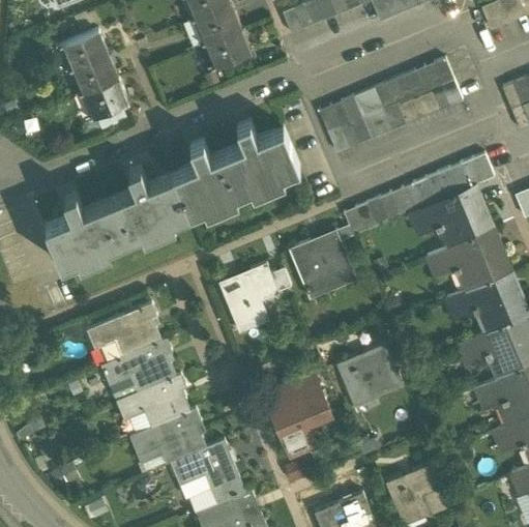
[(53,0),(57,8),(78,0),(53,0)]
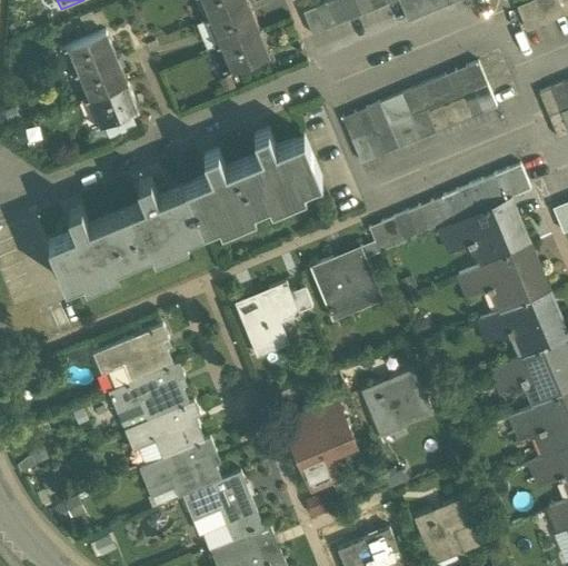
[(243,0),(202,0),(210,19),(246,5),(243,0)]
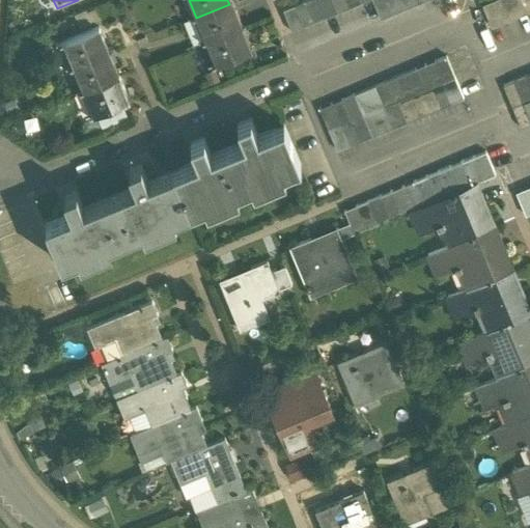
[(315,0),(313,0),(305,4),(313,25),(325,20),(315,0)]
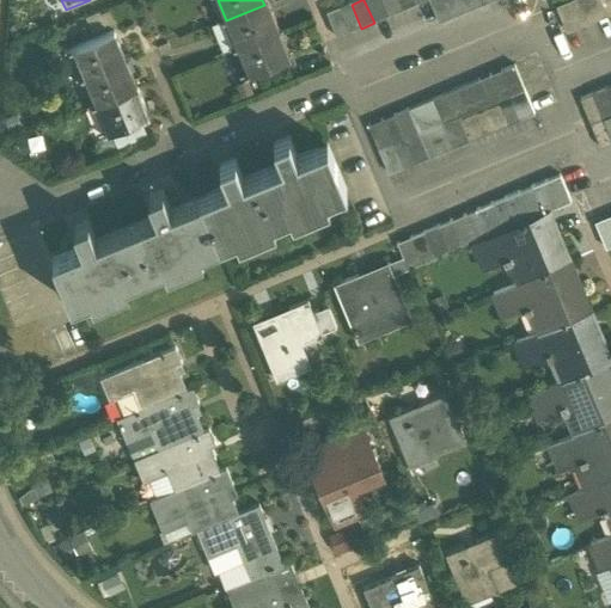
[(388,18),(380,0),(364,0),(374,23),(388,18)]
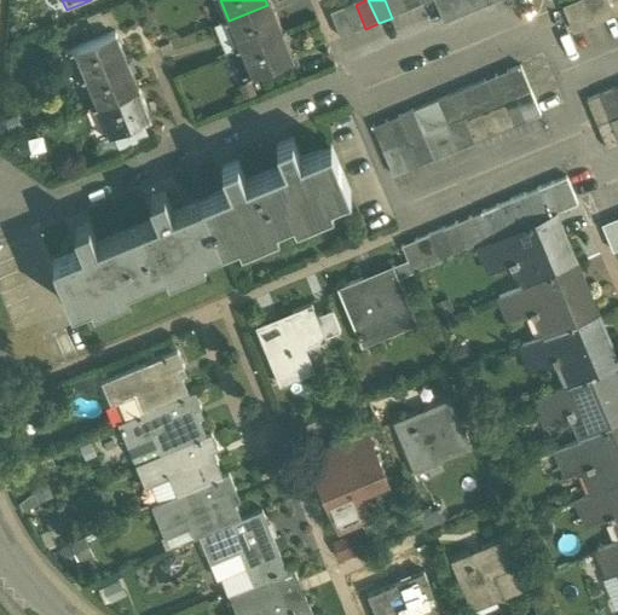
[(400,0),(385,0),(392,18),(405,12),(400,0)]
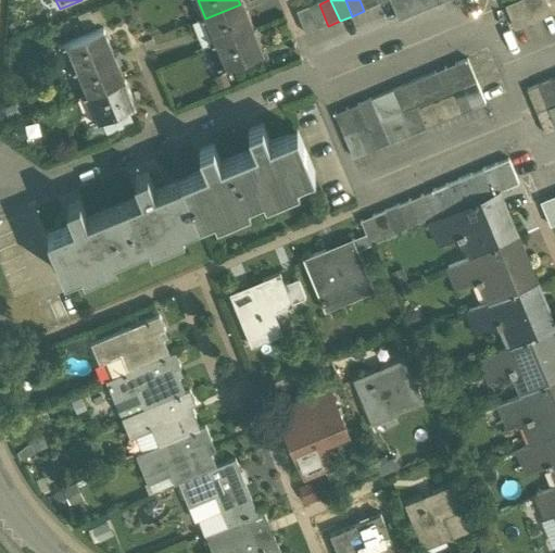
[(376,7),(373,0),(360,0),(364,11),(376,7)]
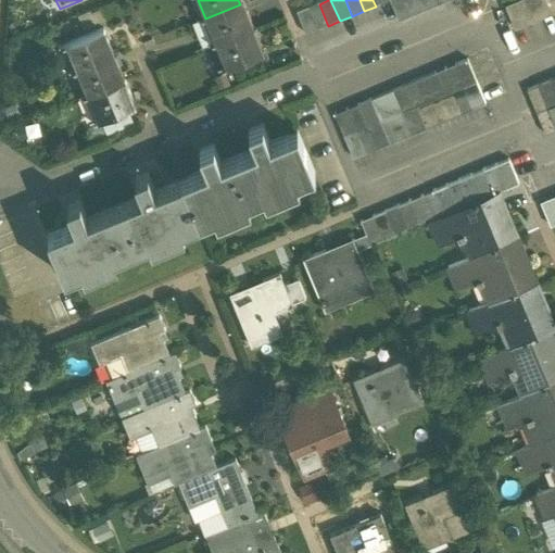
[(408,19),(401,0),(390,0),(388,1),(398,23),(408,19)]
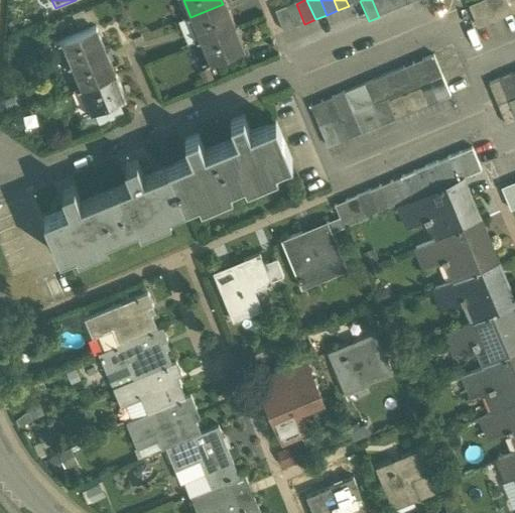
[(390,13),(384,0),(372,0),(379,17),(390,13)]
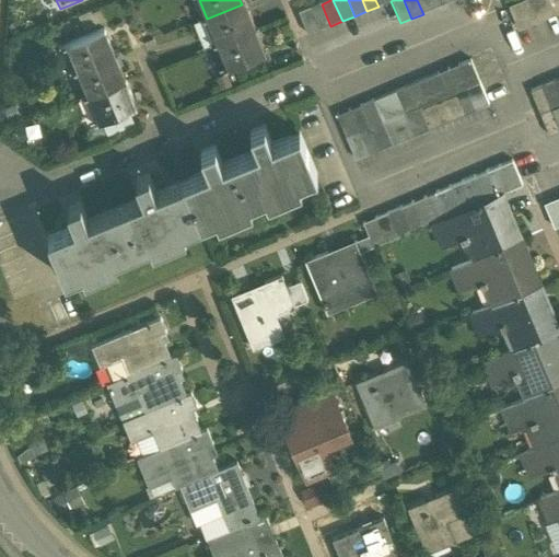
[(430,0),(417,0),(423,14),(434,9),(430,0)]
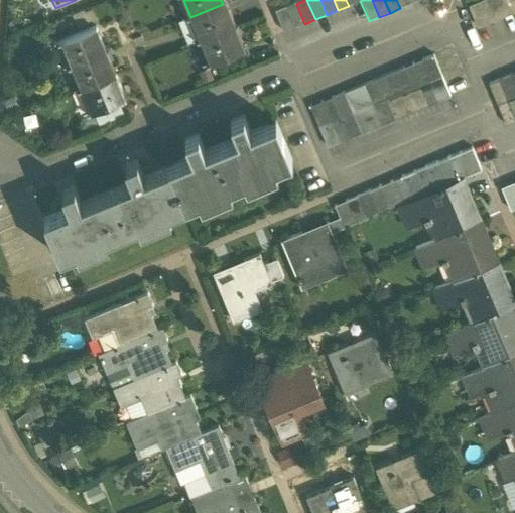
[(409,0),(396,0),(400,8),(411,4),(409,0)]
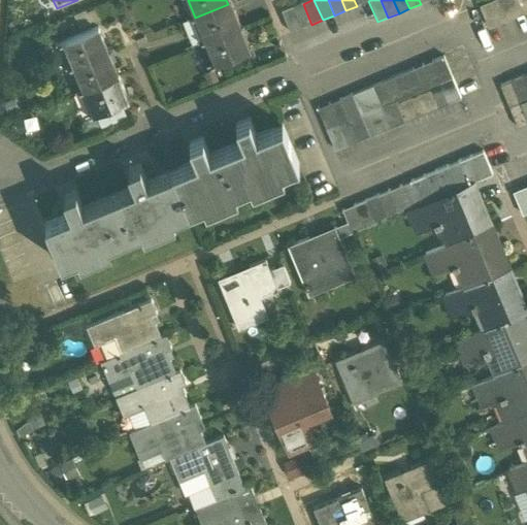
[(526,0),(496,0),(479,7),(488,30),(526,13),(526,0)]
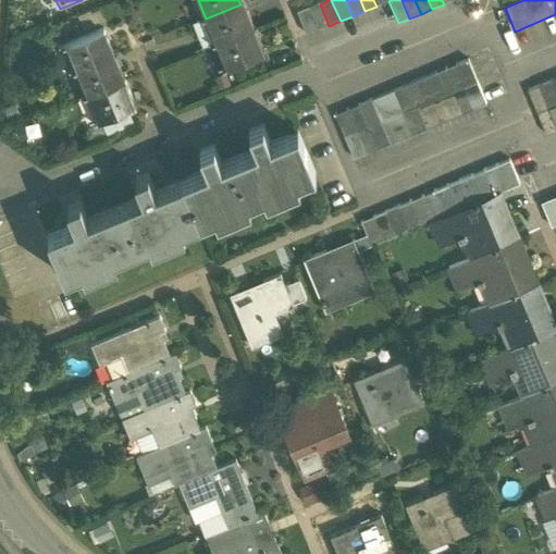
[(241,4),(206,19),(217,44),(251,29),(241,4)]
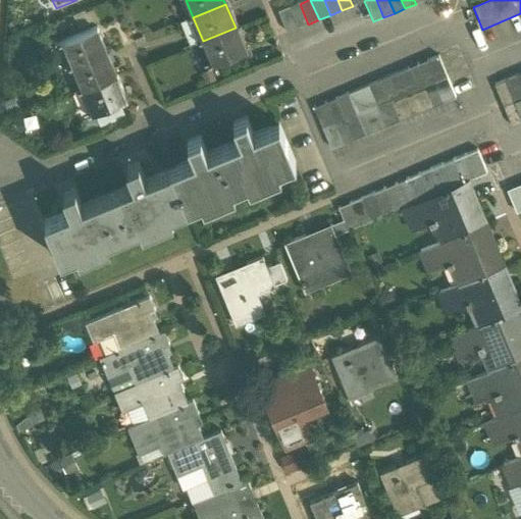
[(300,4),(289,8),(297,29),(308,24),(300,4)]
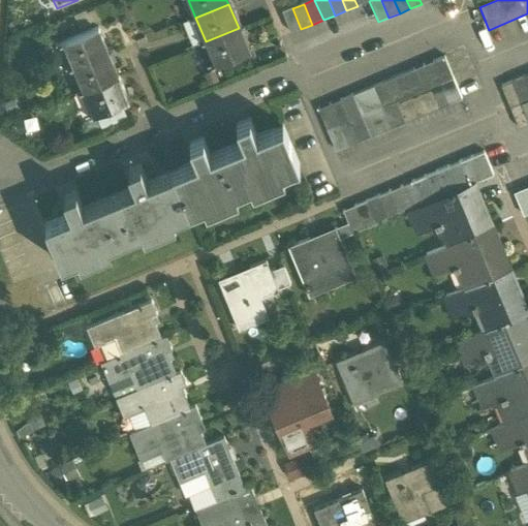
[(301,29),(292,8),(280,13),(289,34),(301,29)]
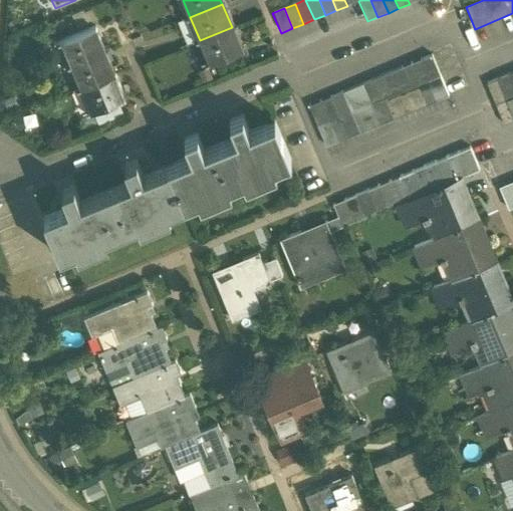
[(82,13),(71,18),(76,29),(87,24),(82,13)]
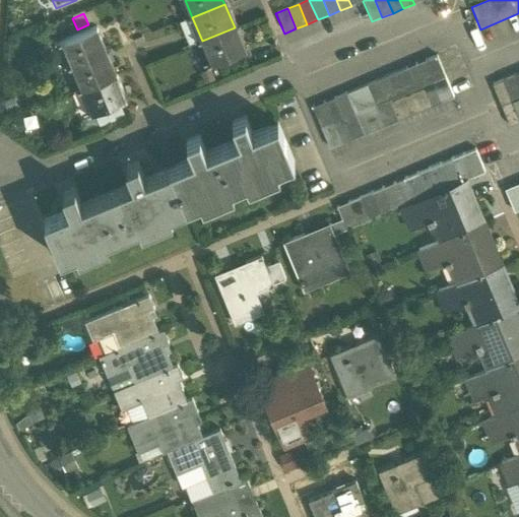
[(235,27),(202,41),(212,65),(245,52),(235,27)]
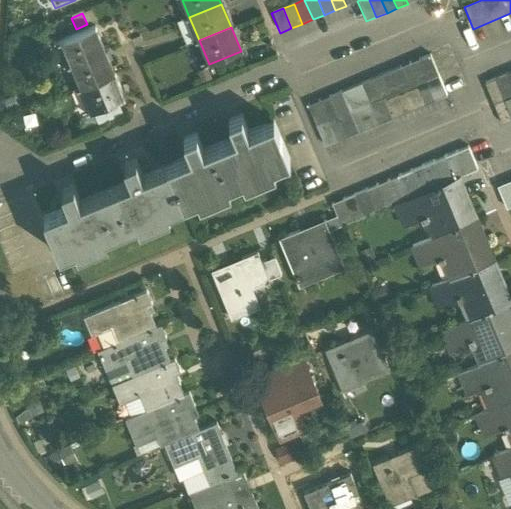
[(93,29),(62,42),(71,66),(103,53),(93,29)]
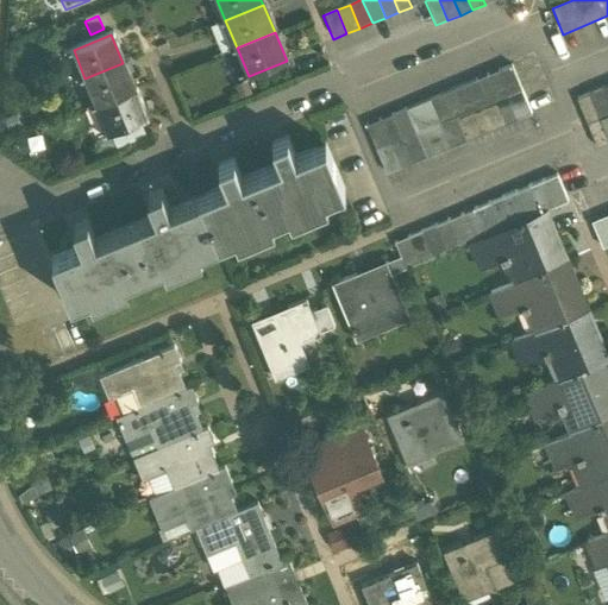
[(123,63),(85,79),(96,106),(135,90),(123,63)]
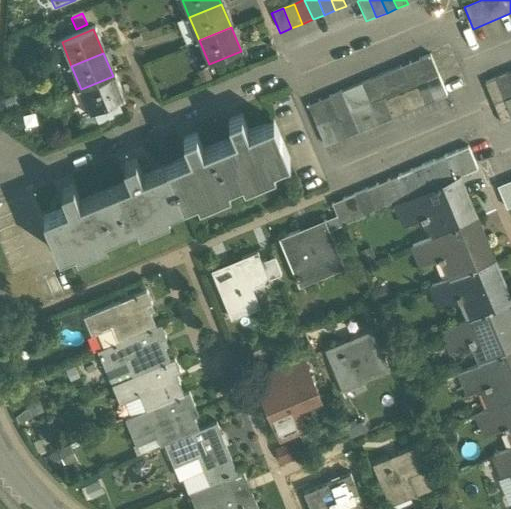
[(429,57),(418,62),(426,82),(437,77),(429,57)]
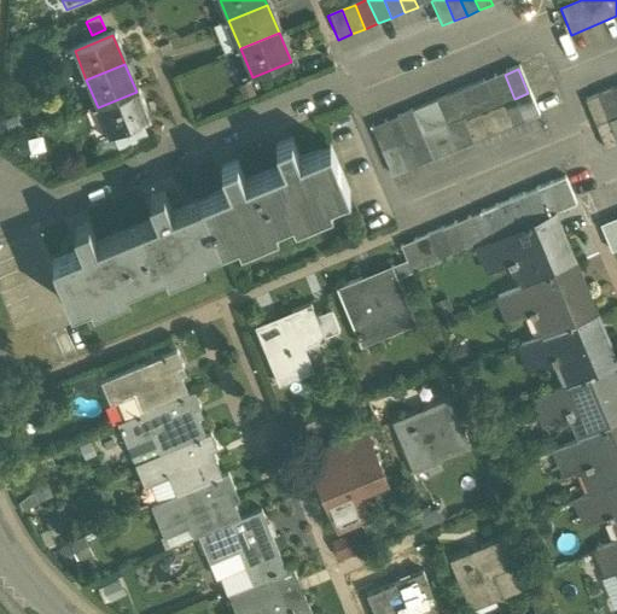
[(514,99),(505,75),(492,80),(501,104),(514,99)]
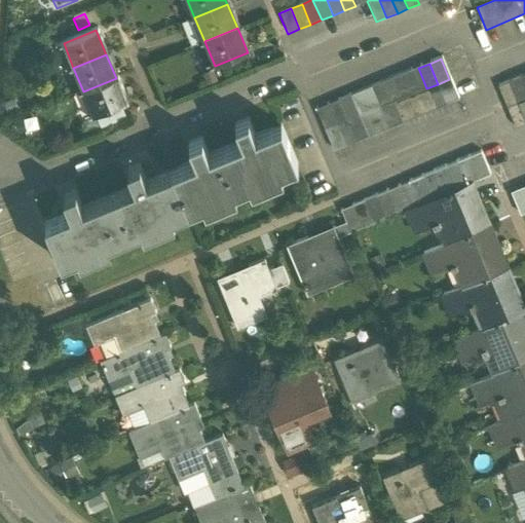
[(426,88),(418,68),(407,73),(415,94),(426,88)]
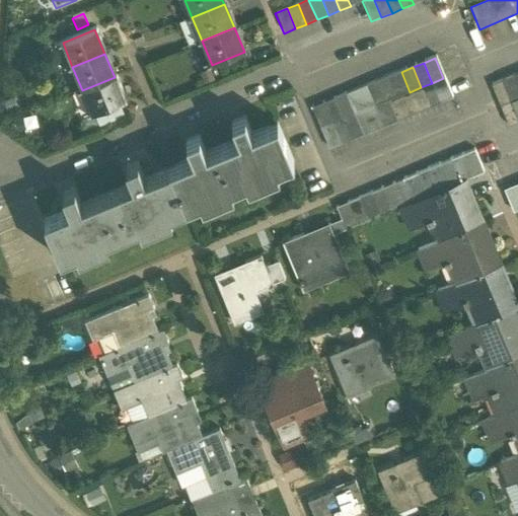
[(410,92),(401,72),(389,77),(398,96),(410,92)]
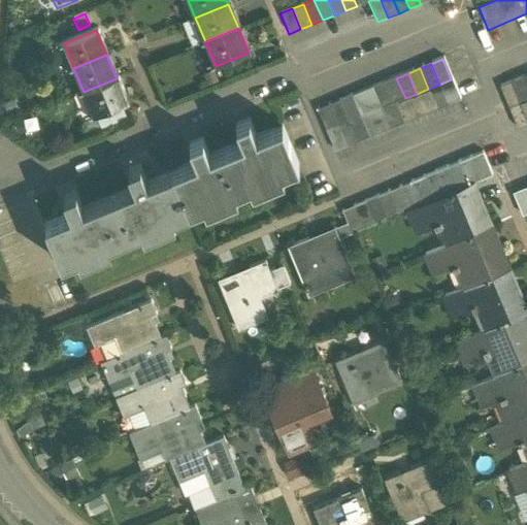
[(526,76),(511,84),(519,105),(526,101),(526,76)]
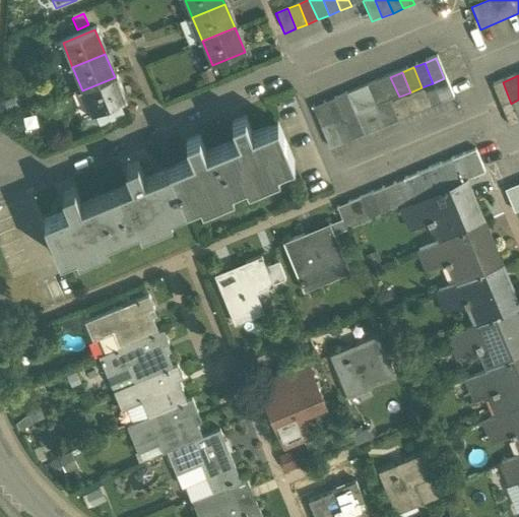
[(115,77),(82,90),(92,114),(124,101),(115,77)]
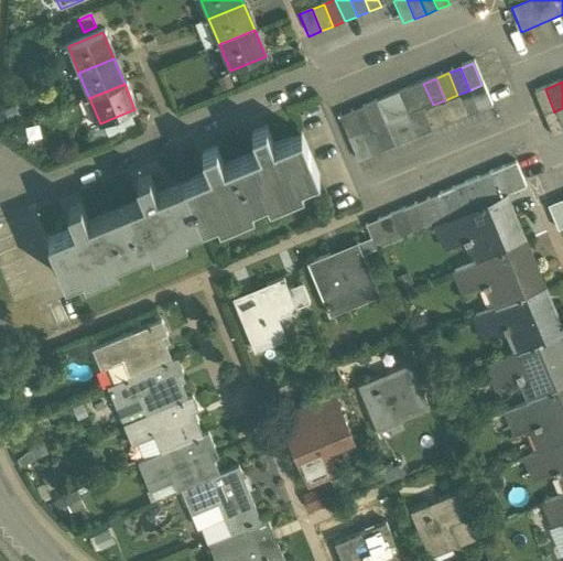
[(423,84),(411,88),(421,110),(433,105),(423,84)]
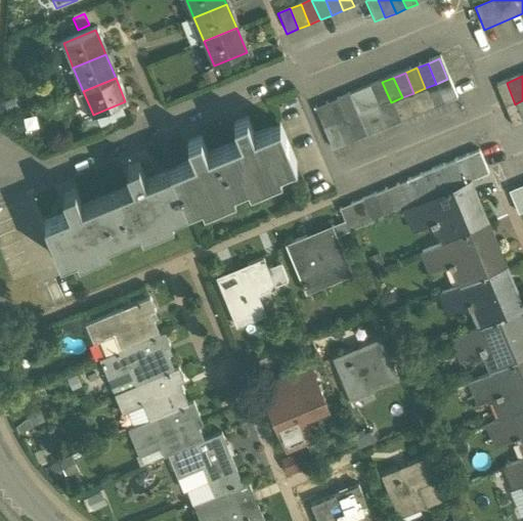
[(447,79),(436,84),(445,104),(456,99),(447,79)]
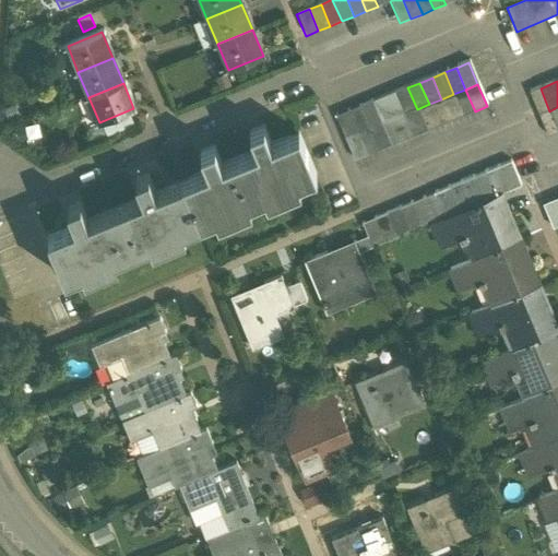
[(407,87),(395,92),(405,115),(417,109),(407,87)]
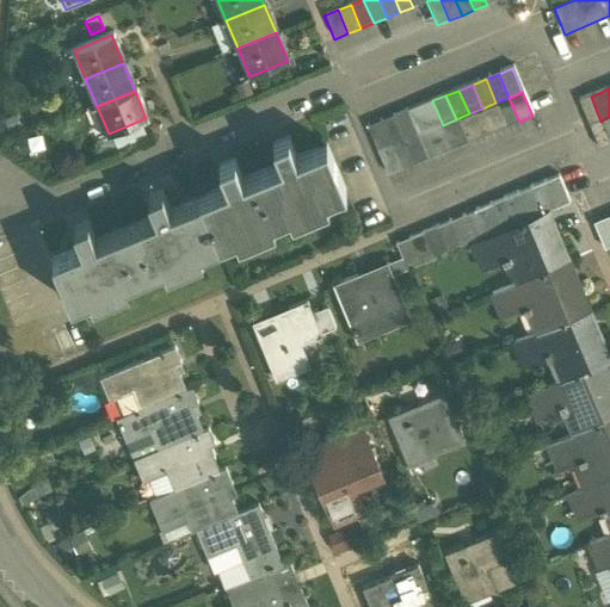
[(601,122),(591,97),(578,103),(589,127),(601,122)]
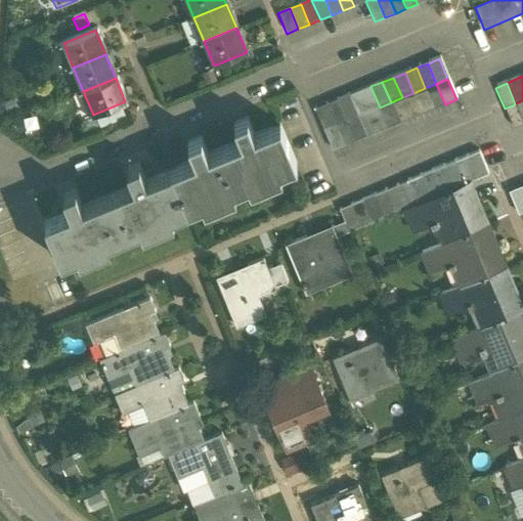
[(445,104),(436,84),(425,88),(434,109),(445,104)]
